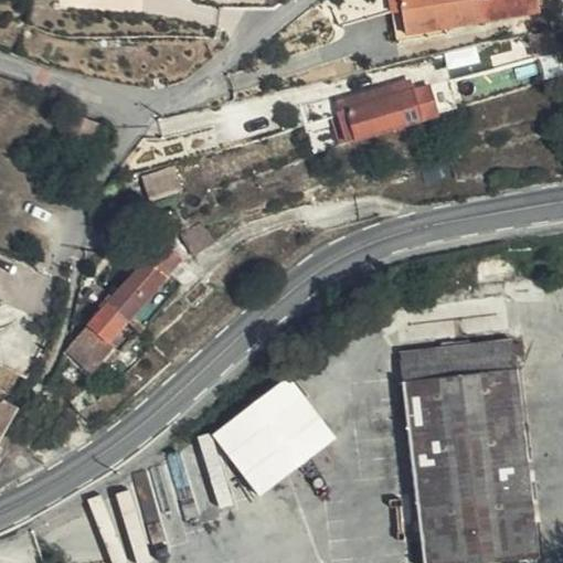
[(52,0),(54,17),(97,13),(98,27),(133,21),(134,29),(165,25),(161,0),(52,0)]
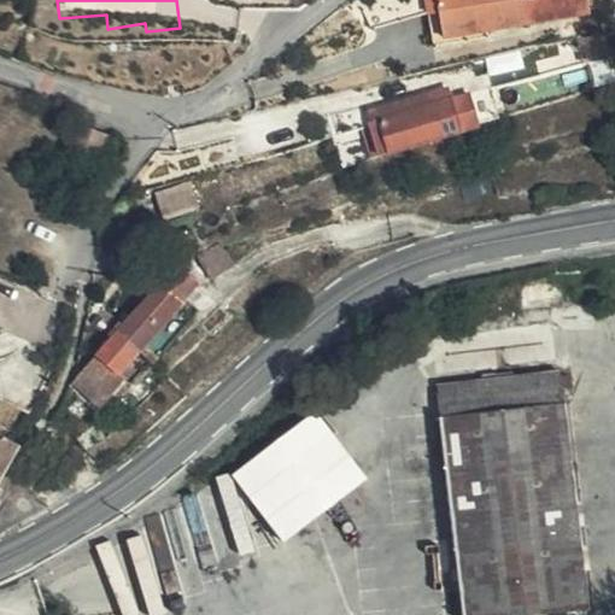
[(410,0),(380,0),(387,28),(416,19),(410,0)]
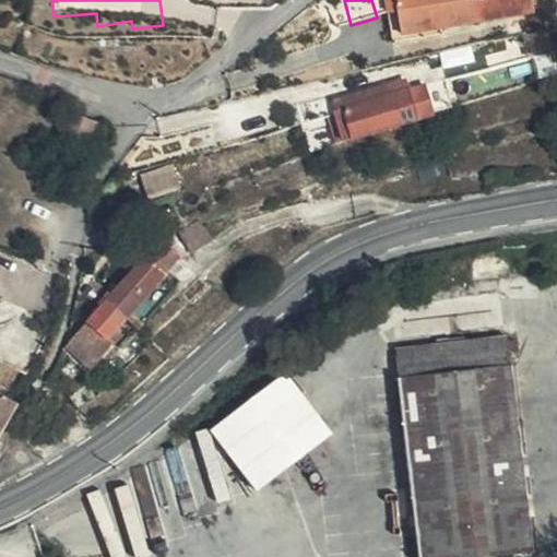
[(413,35),(409,0),(399,0),(405,42),(454,35),(454,28),(413,35)]
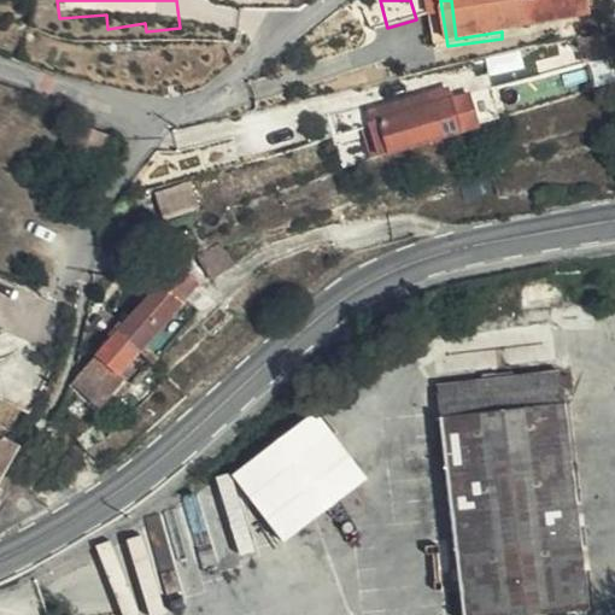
[(538,0),(451,0),(456,39),(502,31),(604,17),(602,0),(548,0),(548,1),(539,1),(538,0)]
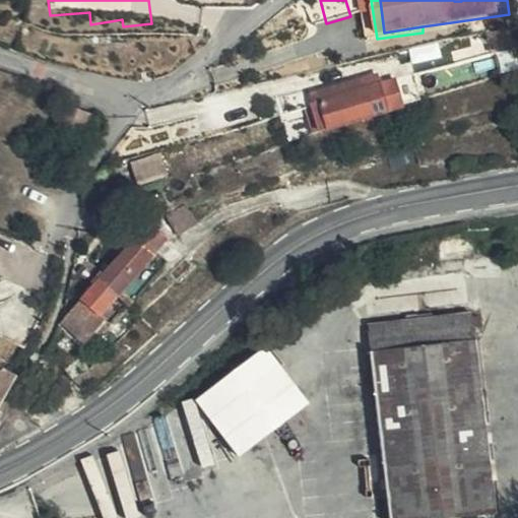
[(511,78),(517,76),(517,50),(507,55),(511,78)]
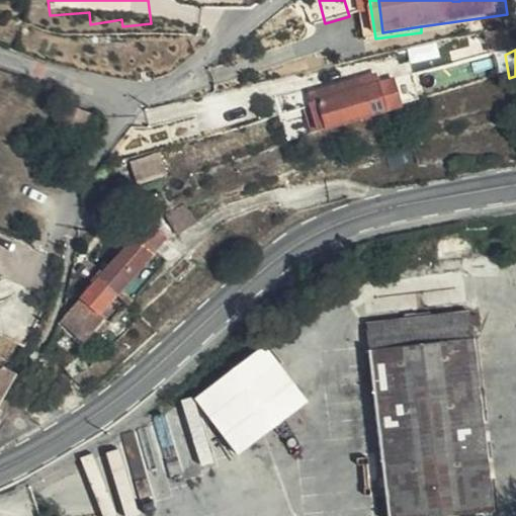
[(350,87),(348,78),(346,70),(315,78),(320,97),(328,95),(350,87)]
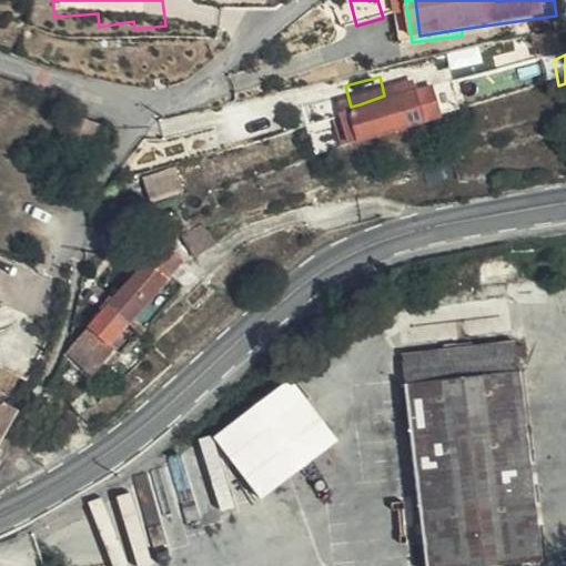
[(392,127),(447,110),(440,79),(405,90),(402,81),(382,86),(384,95),(360,104),(367,134),(392,127)]
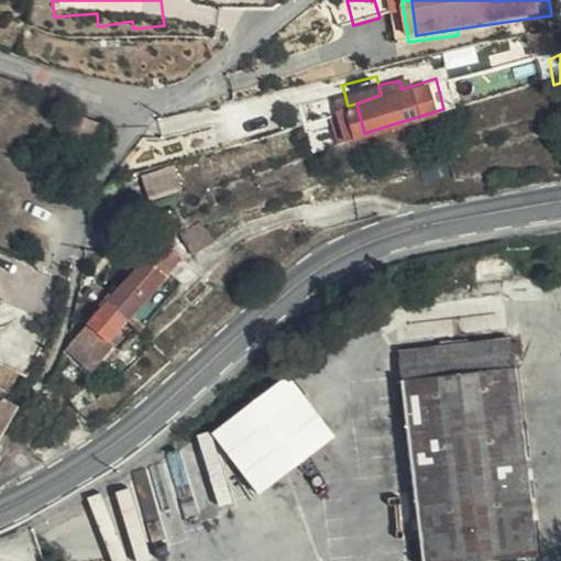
[(58,131),(90,145),(102,111),(68,98),(58,131)]
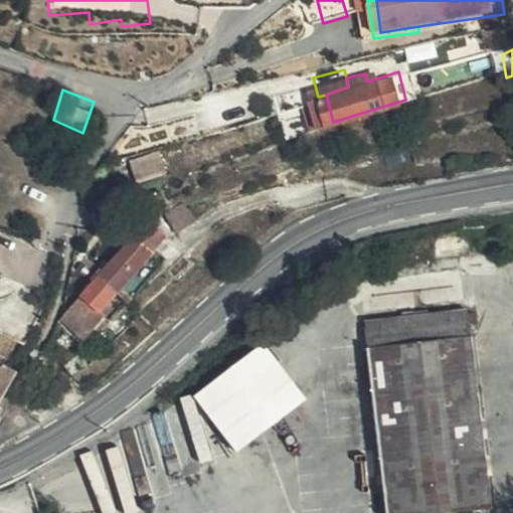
[(199,138),(183,142),(186,154),(202,149),(199,138)]
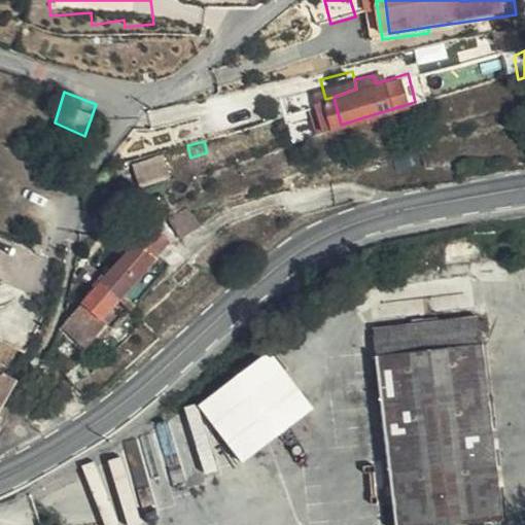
[(164,158),(135,163),(138,182),(167,177),(164,158)]
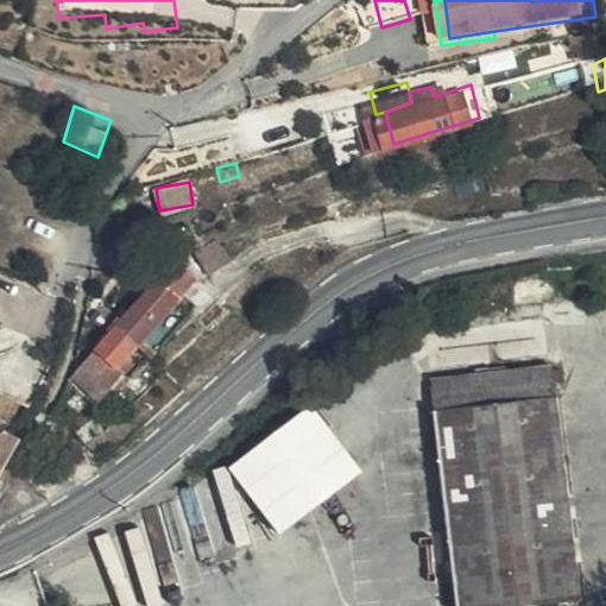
[(223,262),(214,245),(212,241),(190,253),(202,273),(223,262)]
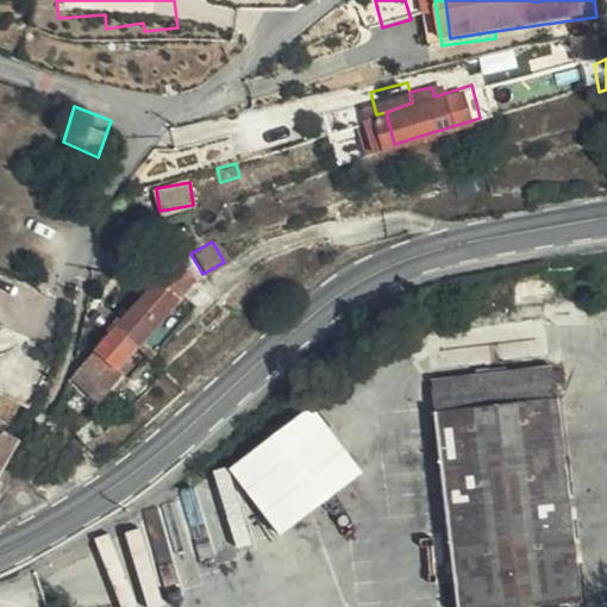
[(112,330),(131,348),(176,296),(188,285),(185,268),(152,286),(112,330)]
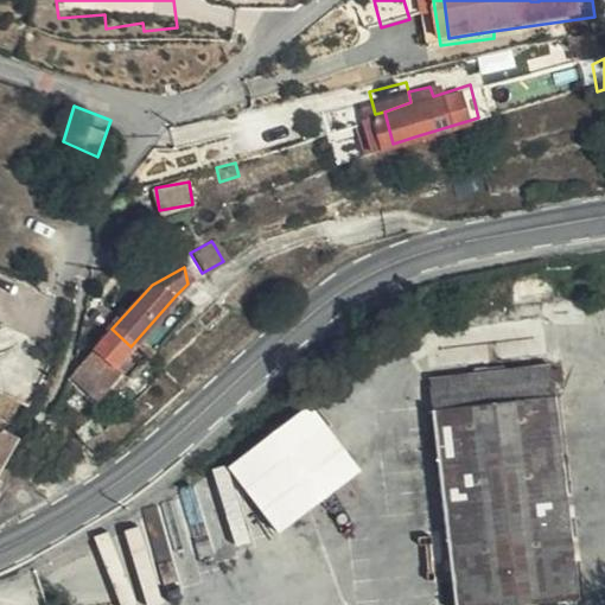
[(176,295),(131,346),(142,360),(189,306),(176,295)]
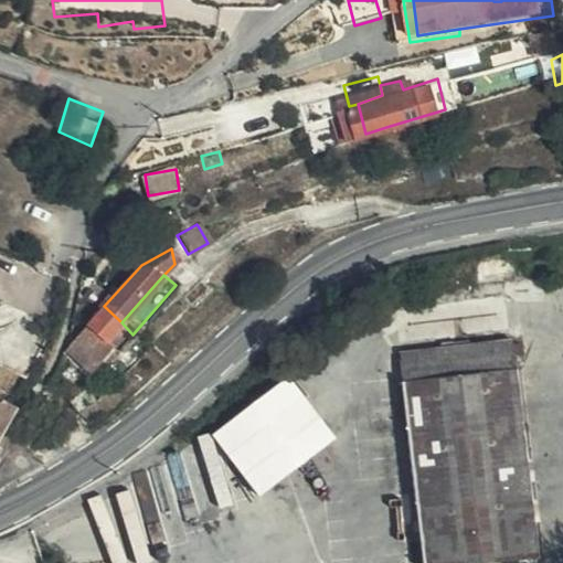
[(74,341),(75,342),(89,360),(121,322),(104,306),(74,341)]
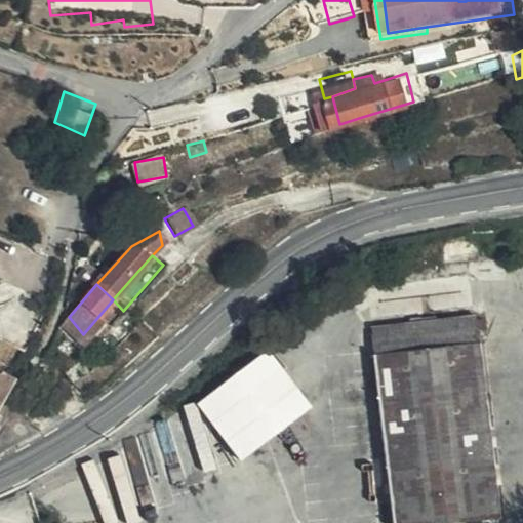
[(371,330),(393,522),(496,522),(474,319),(371,330)]
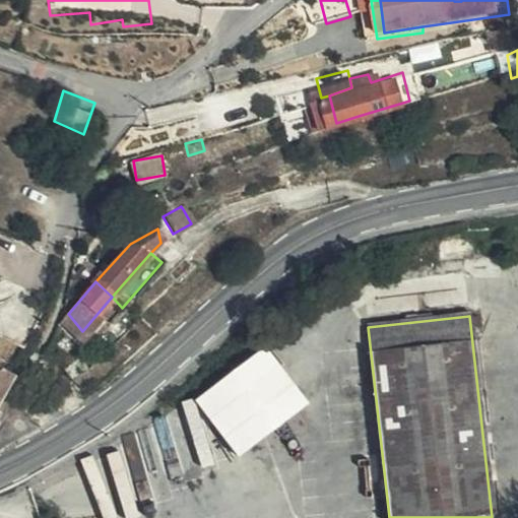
[(266,345),(194,398),(237,456),(309,403),(266,345)]
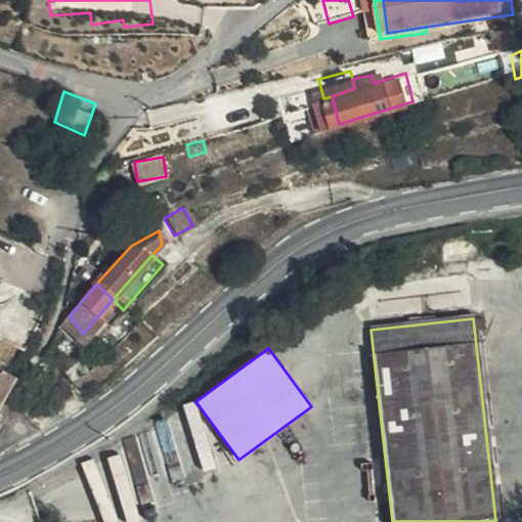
[(0,396),(17,374),(0,360),(0,396)]
